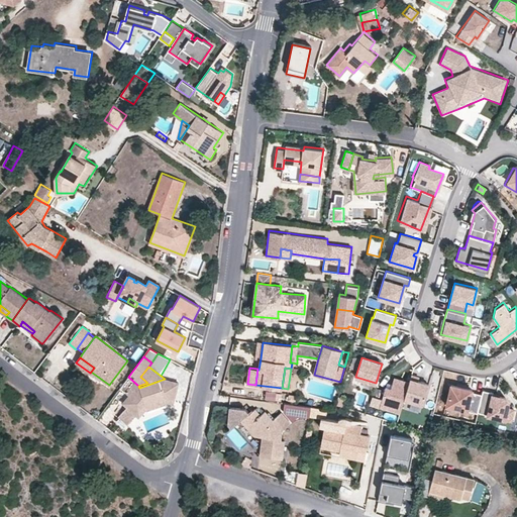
[(411,374),(409,382),(394,377),(392,385),(391,388),(385,387),(382,398),(380,406),(400,412),(404,398),(423,403),(429,383),(418,380),(419,377),(411,374)]
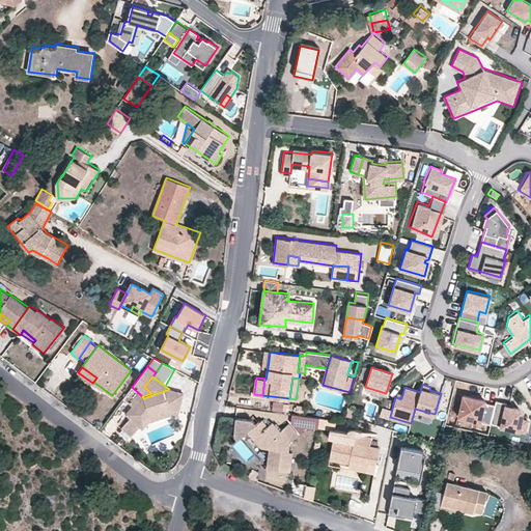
[(142,396),(132,387),(122,398),(132,404),(126,413),(128,415),(139,399),(143,398),(142,396)]
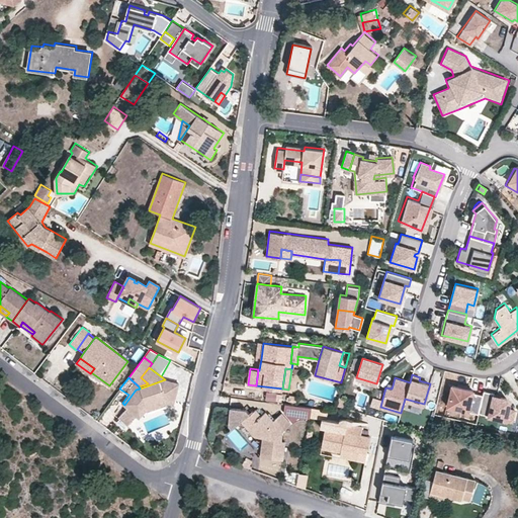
[(139,415),(147,404),(165,398),(174,401),(179,385),(165,379),(140,389),(136,390),(124,405),(127,407),(139,415)]
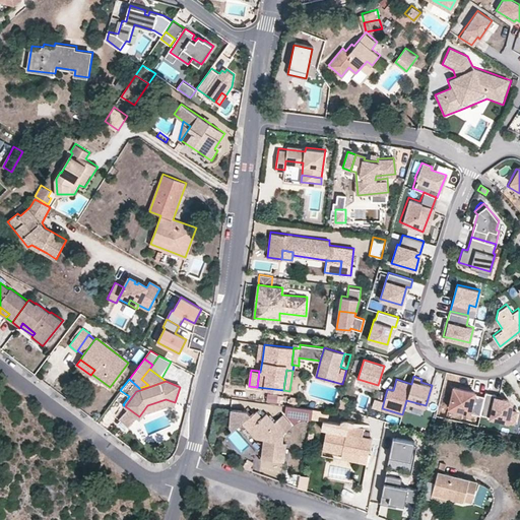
[(480,413),(484,395),(474,393),(474,391),(453,386),(449,407),(480,414),(480,413)]
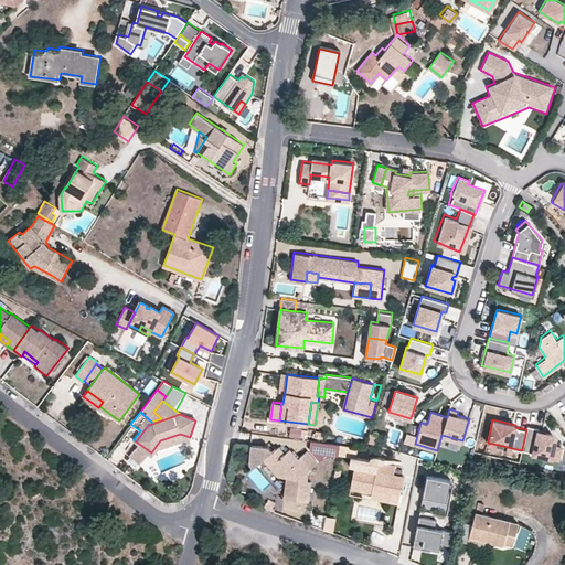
[(537,429),(539,427),(528,425),(526,429),(522,449),(533,451),(532,452),(560,459),(563,447),(556,445),(557,439),(552,433),(545,432),(537,429)]
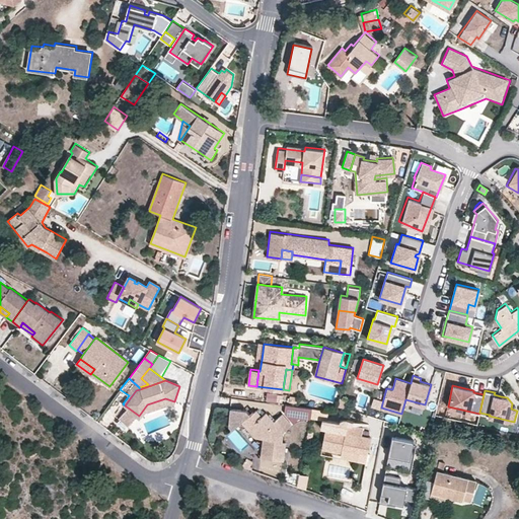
[(277,400),(278,393),(268,391),(267,399),(277,400)]
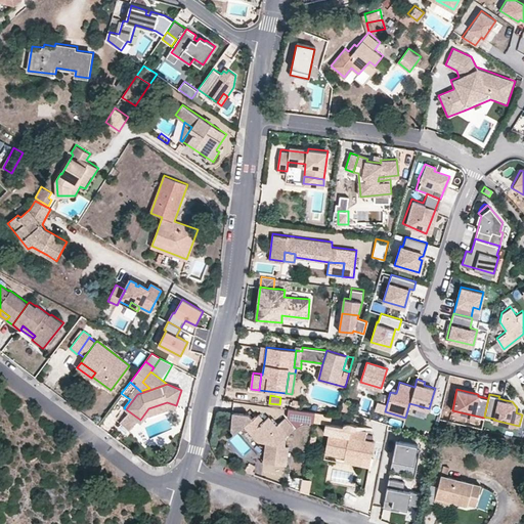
[(348,411),(350,402),(343,401),(341,409),(348,411)]
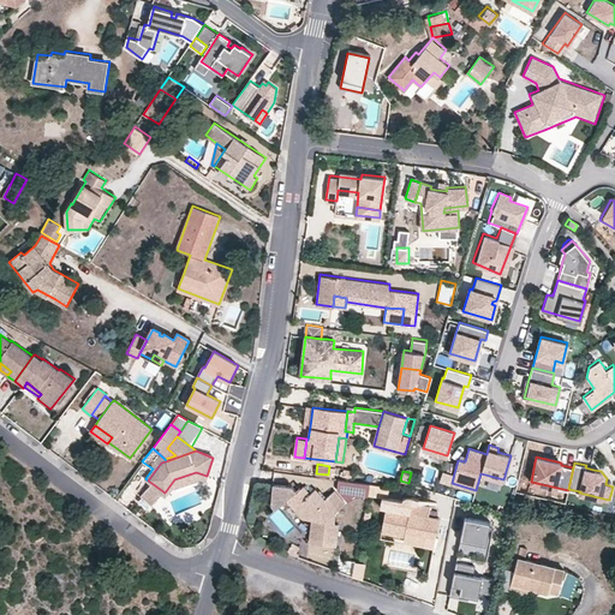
[(452,483),(454,473),(442,471),(440,479),(452,483)]
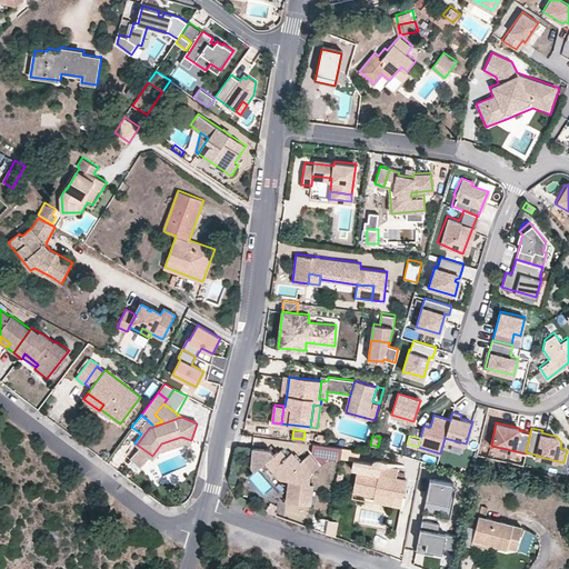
[(181,437),(161,443),(163,449),(165,450),(183,443),(181,437)]
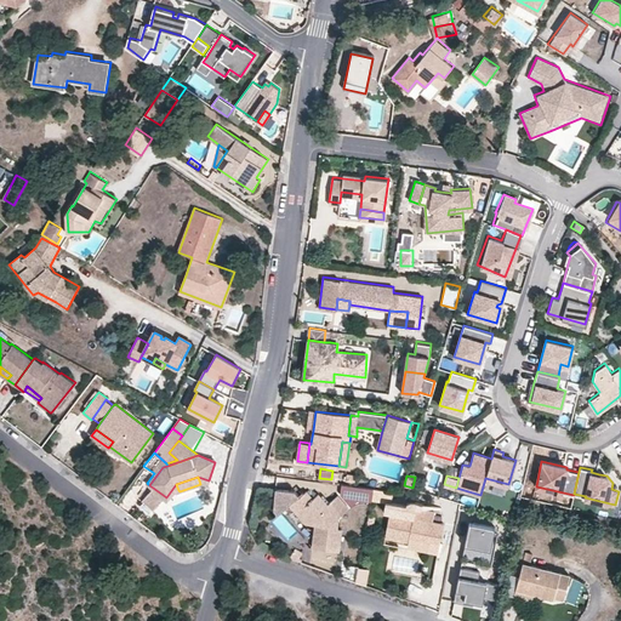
[(171,501),(178,490),(176,484),(166,497),(171,501)]
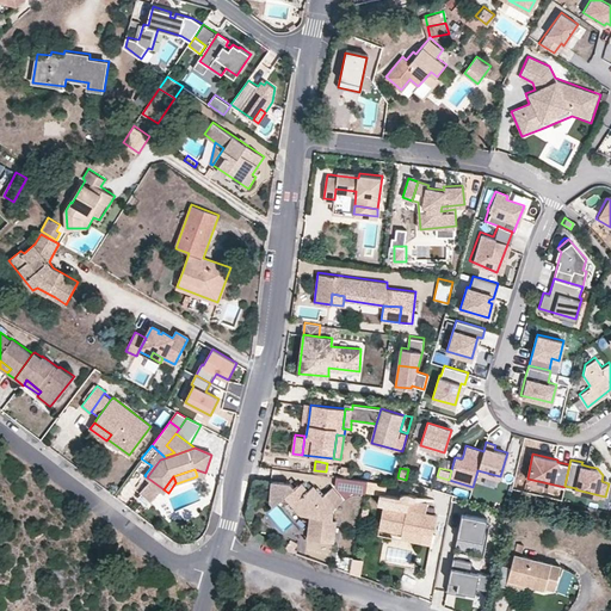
[(368,480),(337,476),(335,485),(345,498),(352,493),(365,494),(366,489),(366,488),(368,480)]
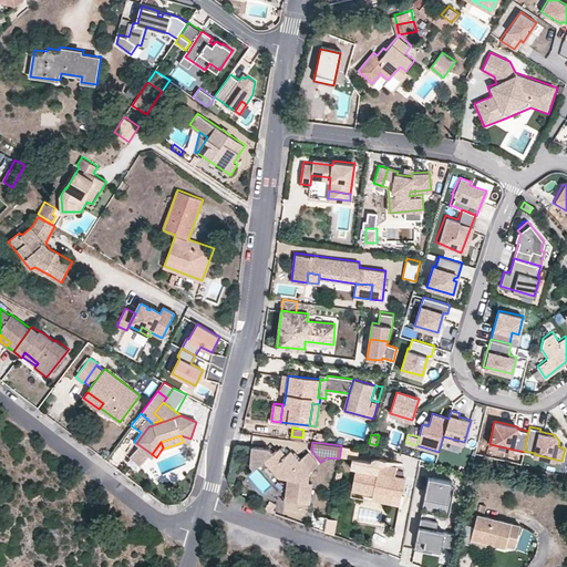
[(144,465),(152,454),(140,445),(132,456),(144,465)]
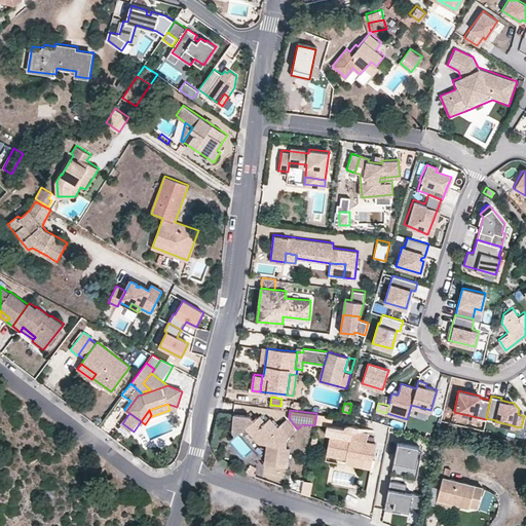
[(247,424),(248,426),(254,421),(253,420),(254,419),(251,415),(234,413),(233,430),(236,435),(247,424)]
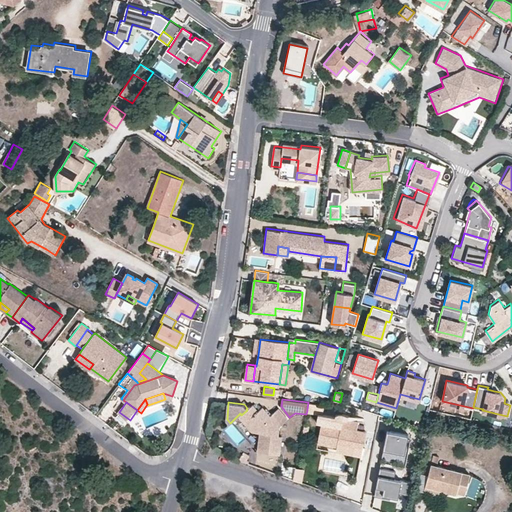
[(324,411),(324,404),(308,402),(307,409),(324,411)]
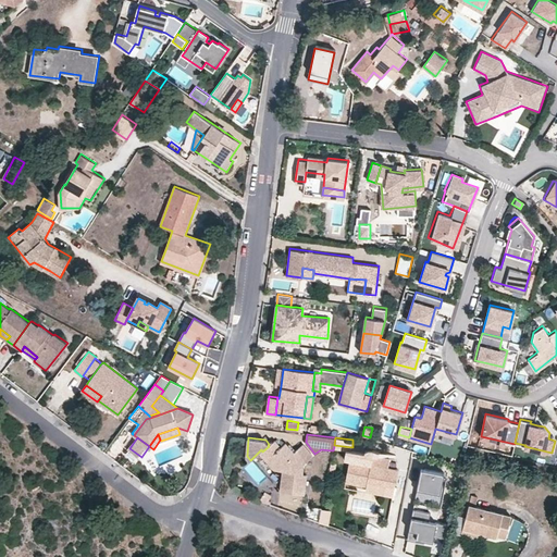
[(313,456),(304,444),(294,452),(286,443),(281,447),(275,440),(269,446),(262,452),(261,453),(275,468),(284,469),(281,490),(304,494),(307,474),(302,474),(305,463),(313,456)]
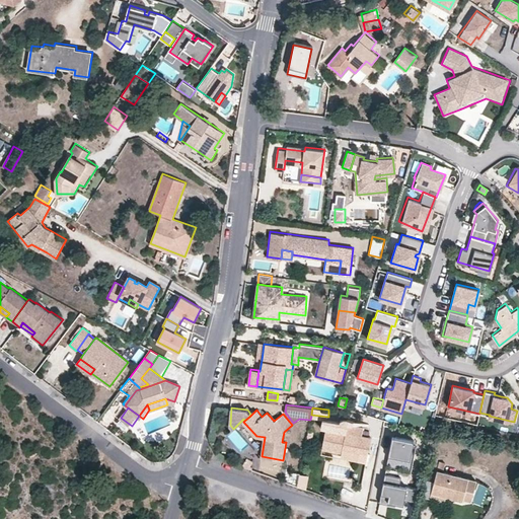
[(327,419),(322,419),(321,427),(326,428),(346,432),(348,424),(353,425),(354,421),(344,419),(341,420),(340,421),(327,419)]
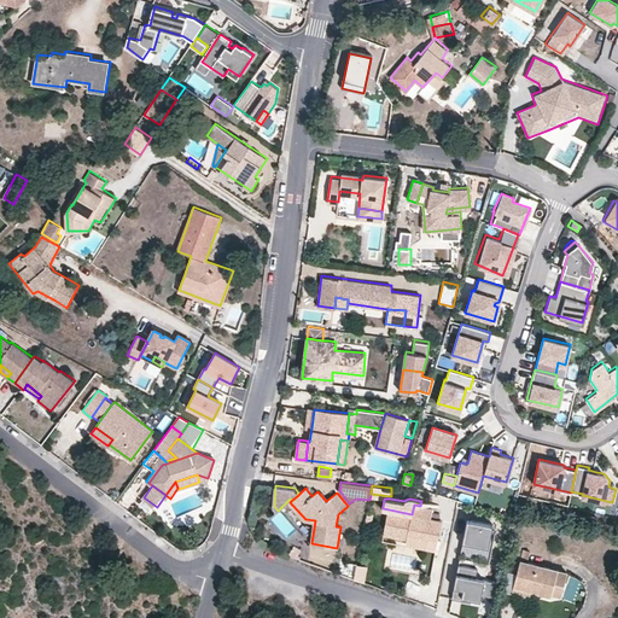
[(420,506),(414,505),(412,514),(389,509),(384,535),(408,538),(409,534),(410,530),(424,534),(424,537),(438,540),(442,520),(431,518),(432,508),(420,506)]
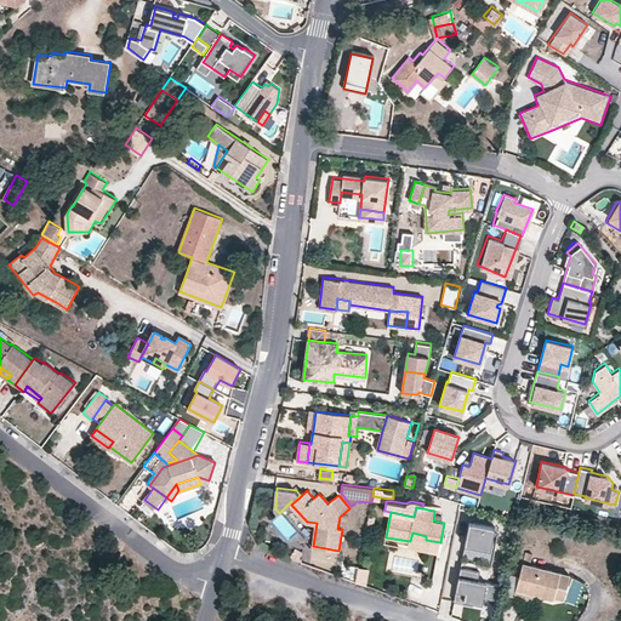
[(491,551),(495,533),(473,528),(471,539),(467,539),(465,554),(467,556),(494,560),(495,552),(491,551)]
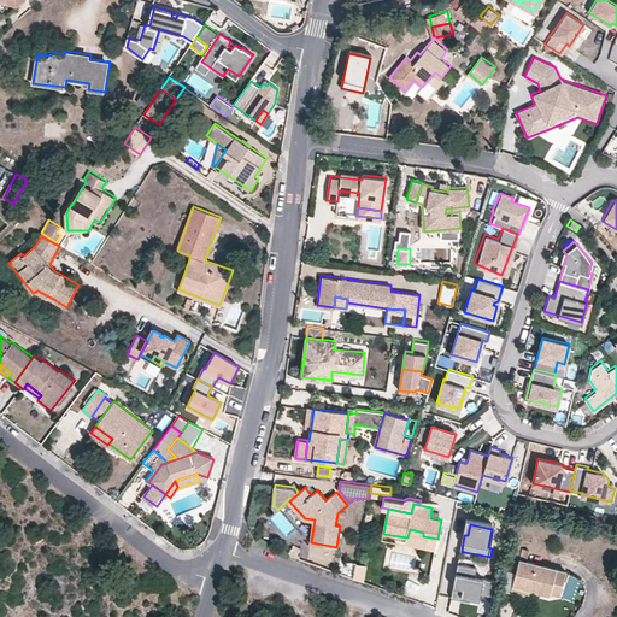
[(423,536),(409,533),(407,538),(406,544),(435,550),(438,539),(423,536)]
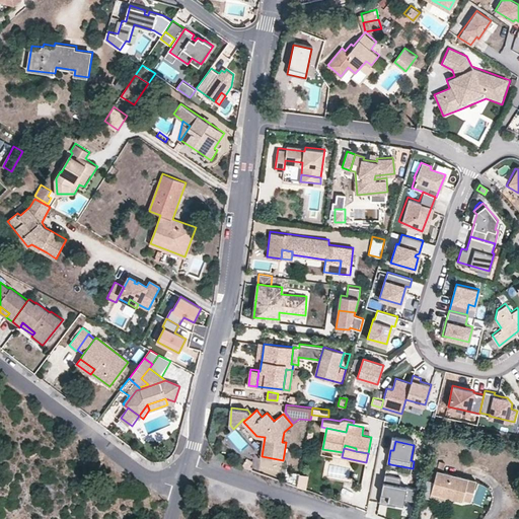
[(241,465),(246,467),(251,460),(246,457),(241,465)]
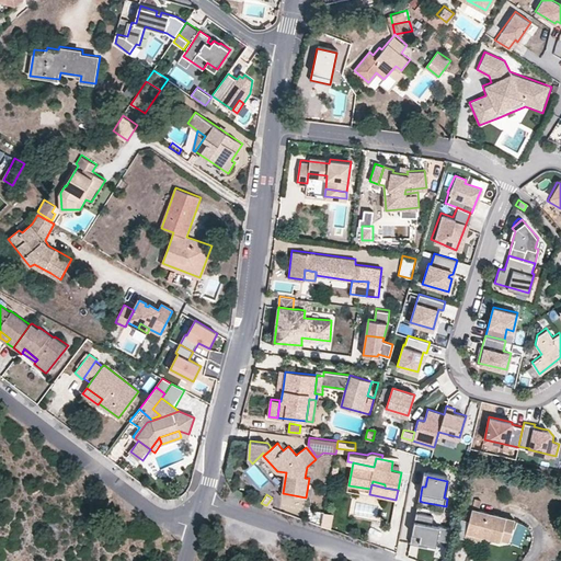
[(446,506),(422,502),(420,512),(444,517),(446,506)]
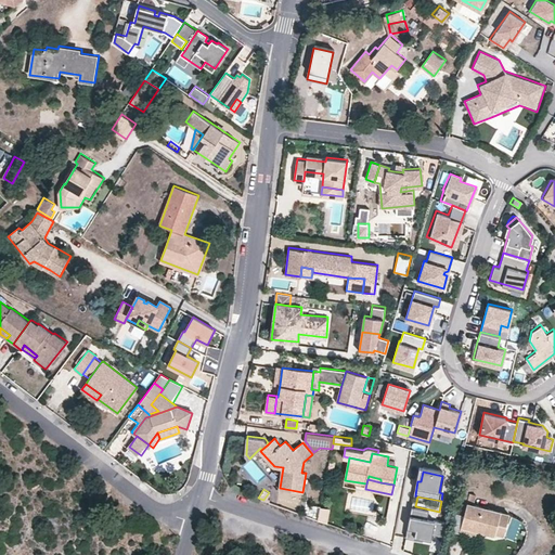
[(504,534),(510,514),(467,503),(461,526),(478,530),(495,534),(497,532),(504,534)]
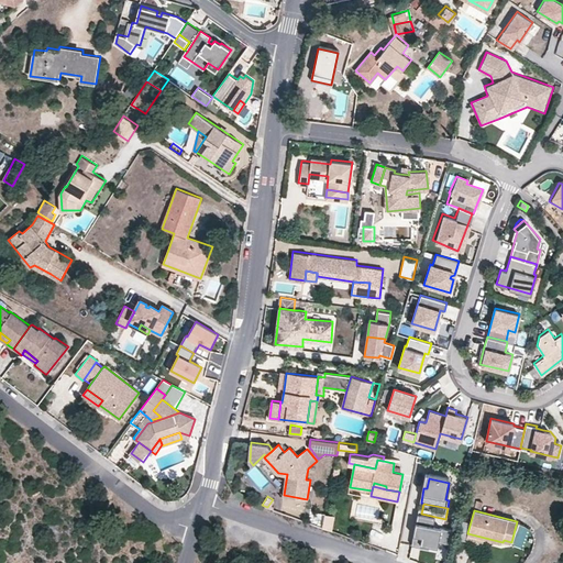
[(334,516),(326,514),(322,527),(332,530),(334,516)]
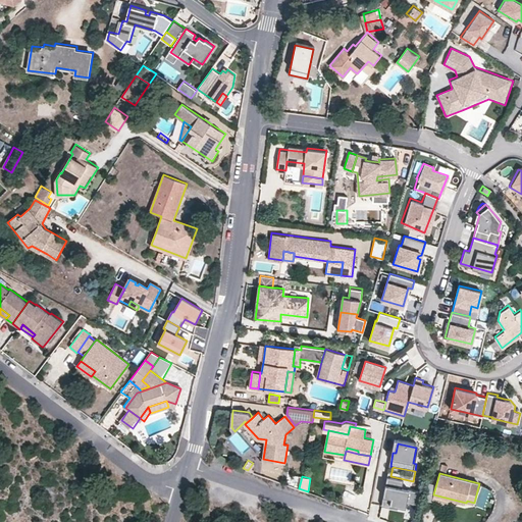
[(390,476),(389,482),(404,484),(402,492),(411,494),(413,481),(390,476)]
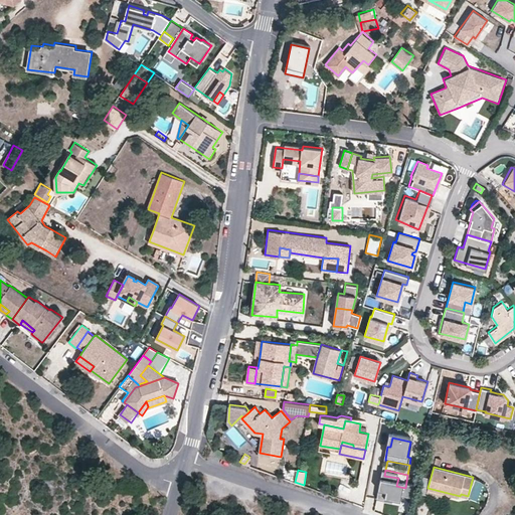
[(384,476),(382,475),(377,499),(386,500),(386,498),(401,501),(402,496),(412,498),(413,489),(405,488),(396,486),(398,478),(384,476)]
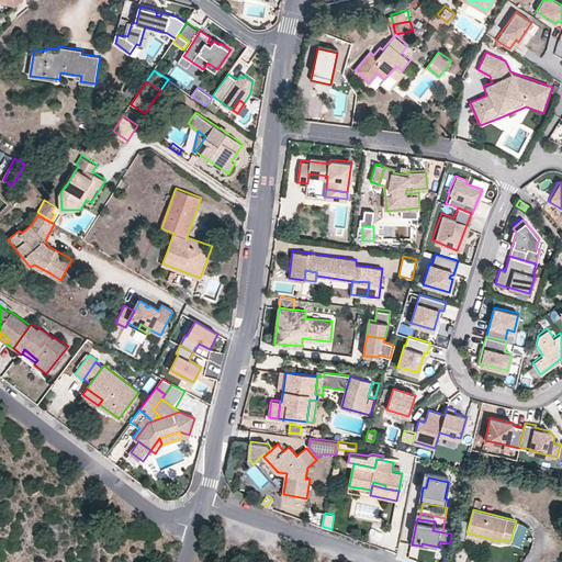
[(412,544),(408,555),(417,558),(419,547),(412,544)]
